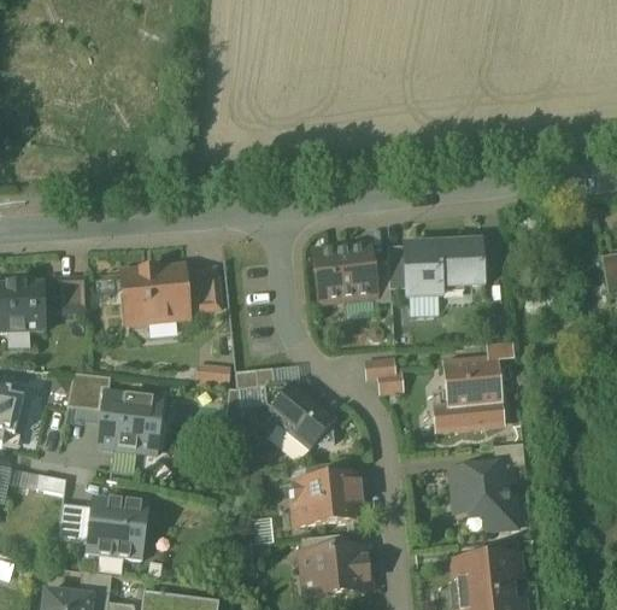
[(481,241),(436,244),(439,287),(440,287),(483,285),(481,241)]
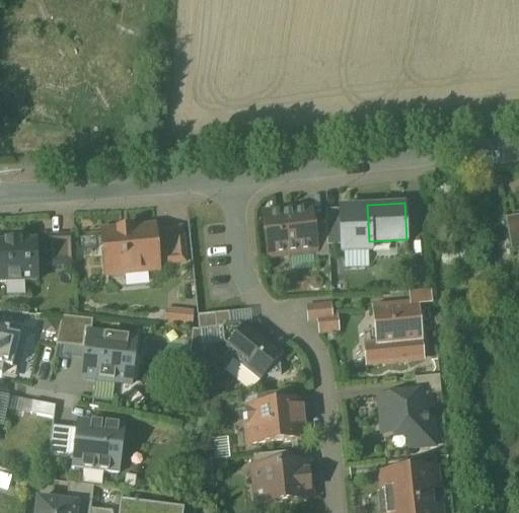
[(367,205),(340,206),(342,242),(342,250),(370,248),(370,241),(369,241),(367,205)]
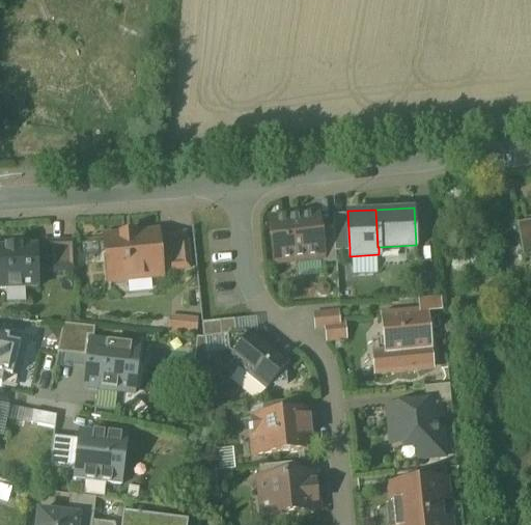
[(347,211),(332,212),(333,221),(334,249),(335,249),(350,248),(347,211)]
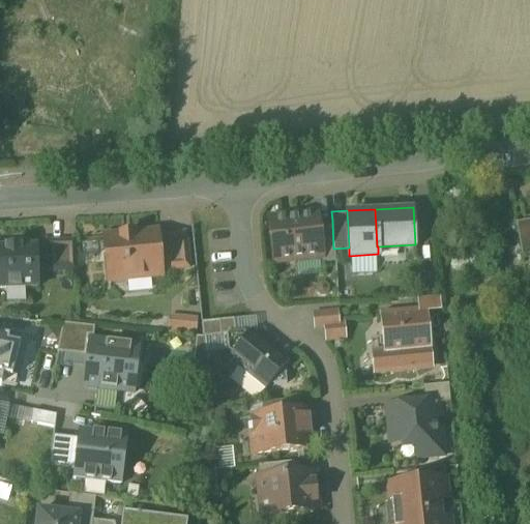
[(305,211),(270,215),(275,259),(319,254),(321,254),(318,223),(317,221),(305,211)]
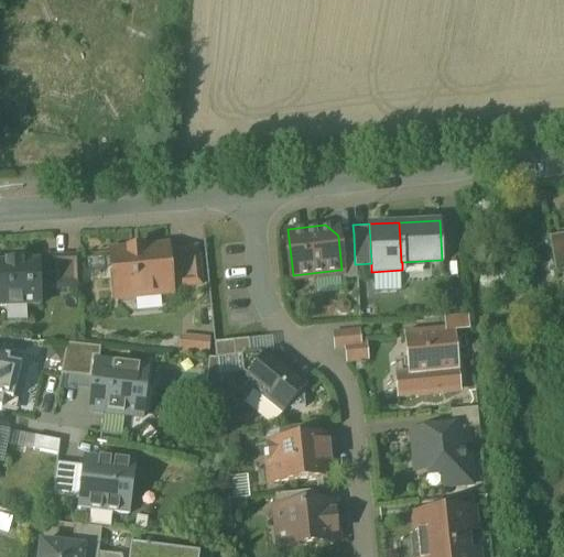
[(563,230),(549,233),(555,269),(563,268),(563,230)]
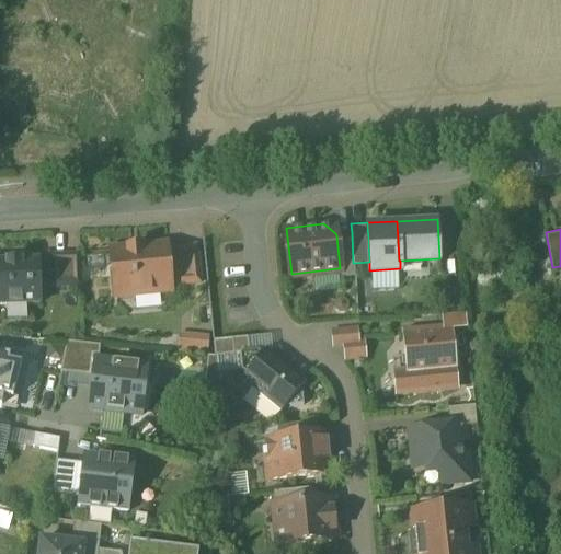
[(352,233),(336,235),(340,268),(338,268),(339,275),(354,273),(354,263),(353,263),(352,233)]
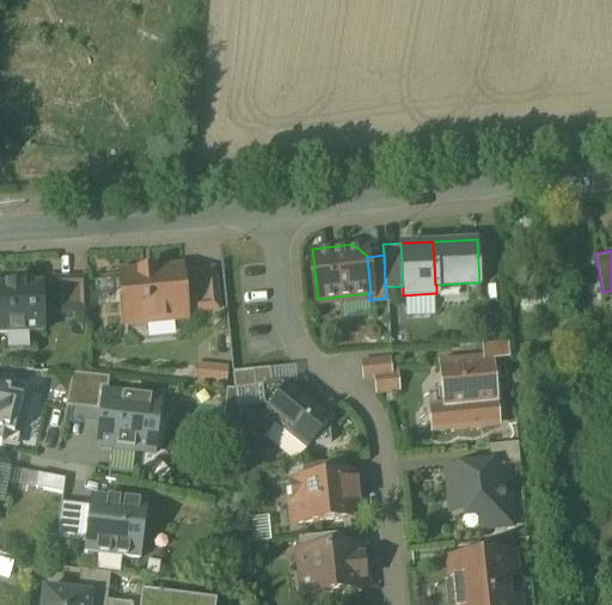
[(182,263),(120,269),(124,322),(187,316),(187,309),(183,268),(182,263)]
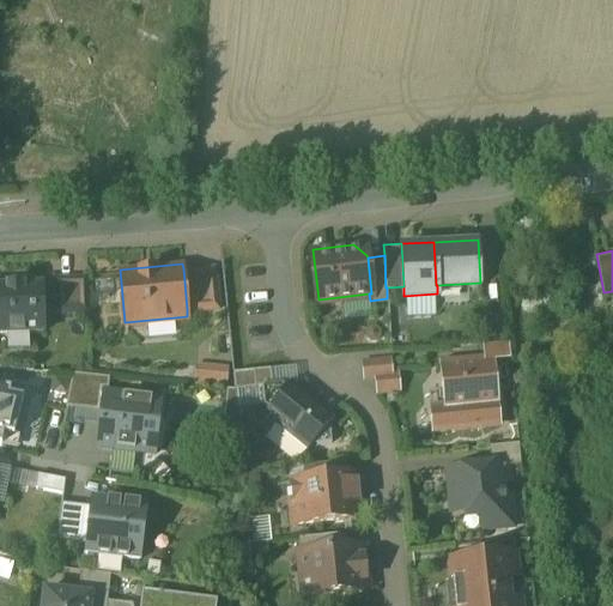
[(214,265),(183,268),(187,309),(218,305),(214,265)]
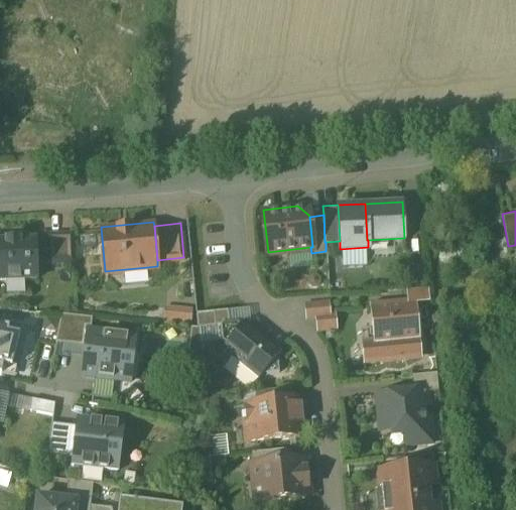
[(73,231),(46,232),(47,261),(74,260),(73,231)]
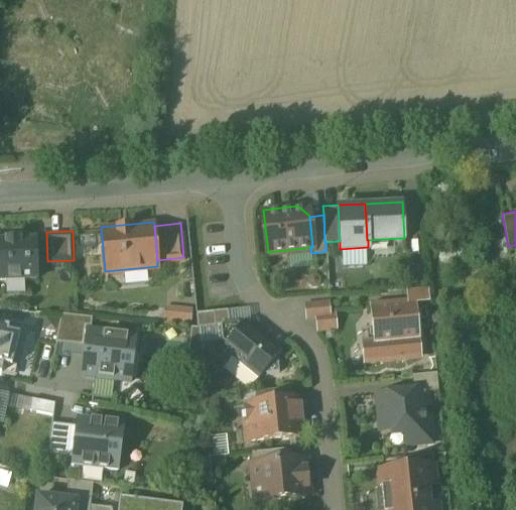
[(35,237),(0,238),(0,278),(36,277),(35,237)]
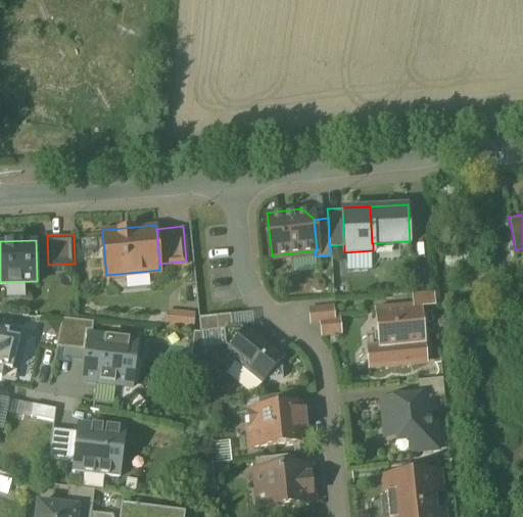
[(433,289),(412,290),(413,303),(421,302),(421,303),(435,302),(433,289)]
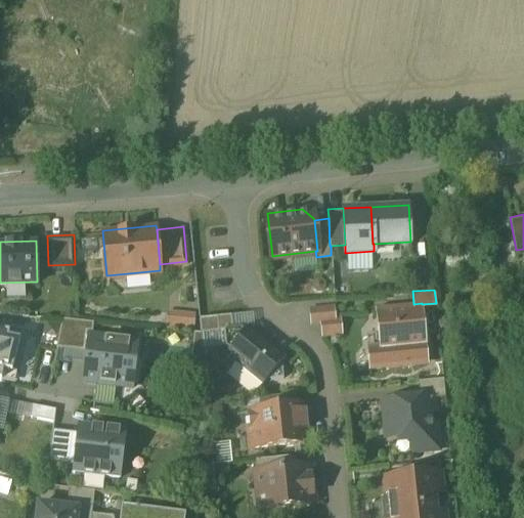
[(413,304),(376,308),(379,345),(380,348),(410,344),(426,343),(422,304),(422,303),(413,304)]
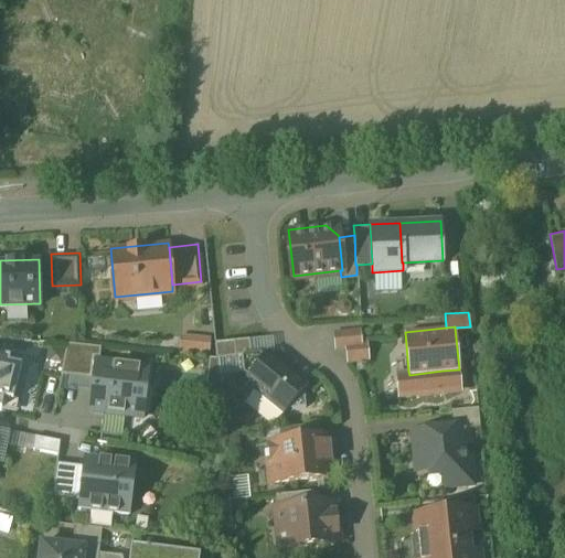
[(340,335),(341,358),(368,357),(366,333),(340,335)]
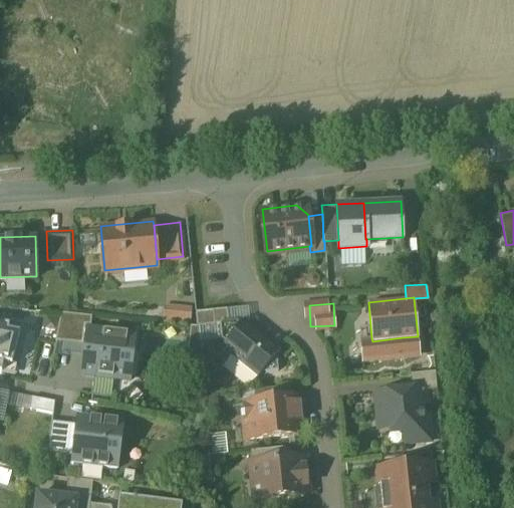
[(191,306),(163,304),(162,320),(190,322),(191,306)]
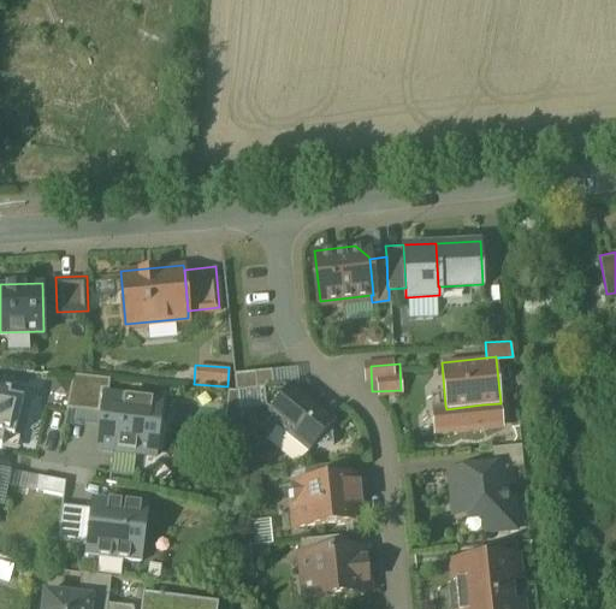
[(297,365),(272,367),(273,383),(283,382),(291,382),(292,379),(294,380),(298,380),(297,365)]
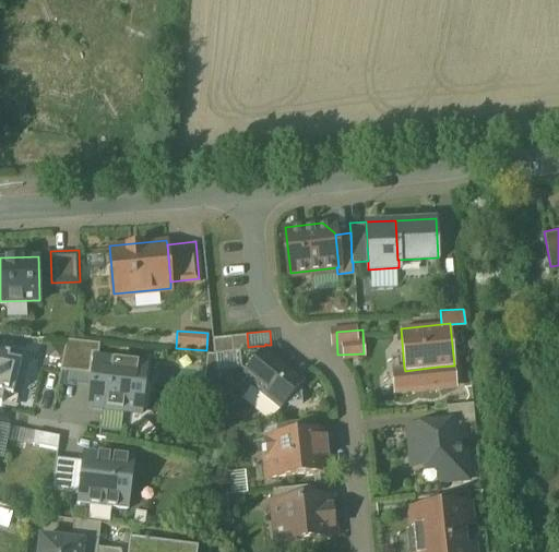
[(247,333),(213,336),(215,352),(238,349),(238,348),(248,347),(247,333)]
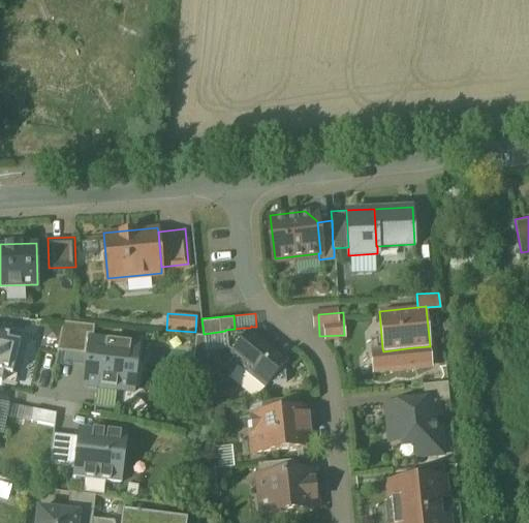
[(57,348),(87,351),(89,335),(93,335),(94,322),(62,319),(57,348)]
